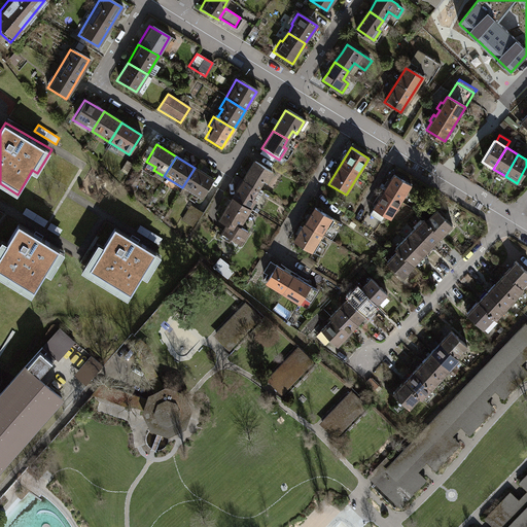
[(245,179),(258,188),(265,179),(267,181),(273,172),(256,161),(245,179)]
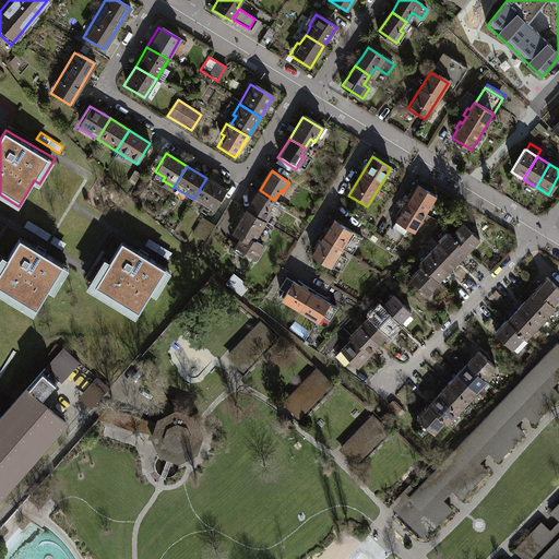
[(206,178),(193,199),(213,211),(226,190),(206,178)]
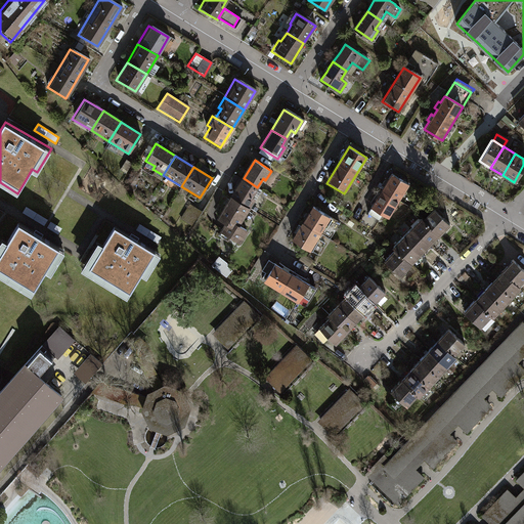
[(390,173),(380,190),(398,202),(408,184),(390,173)]
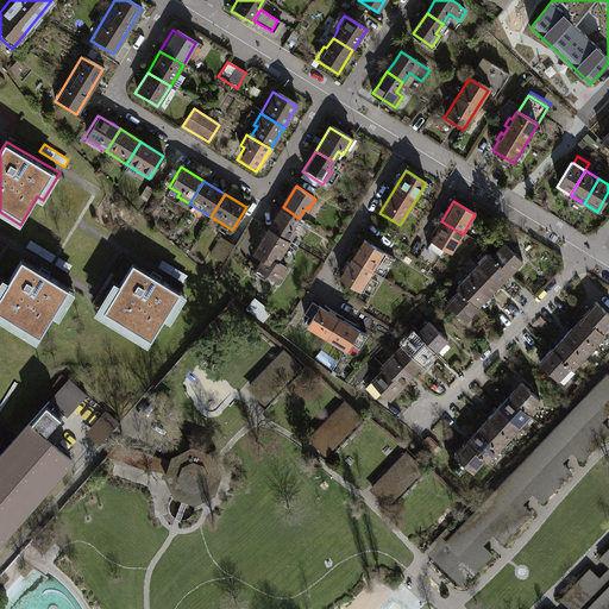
[(293,228),(299,218),(283,207),(270,227),(290,240),(296,230),(293,228)]
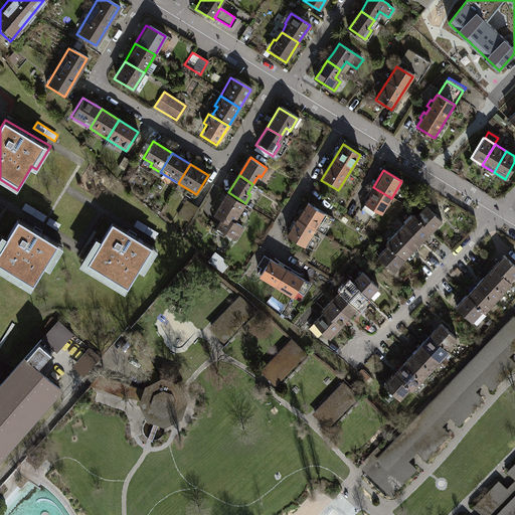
[(381,214),(391,198),(373,187),(363,204),(381,214)]
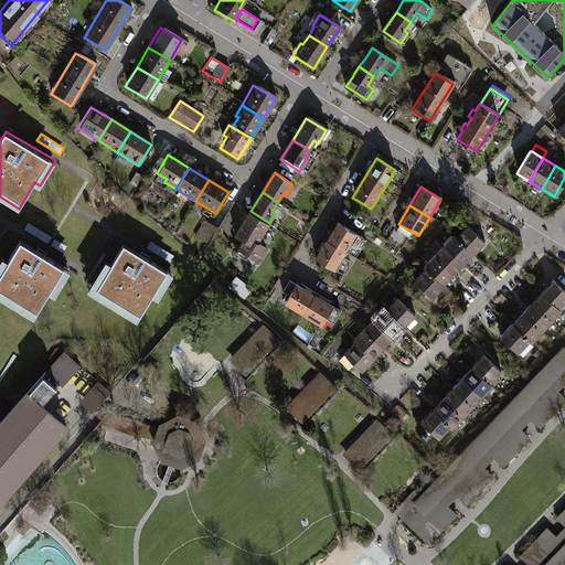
[(269,223),(251,211),(236,234),(245,241),(240,249),(258,260),(266,247),(257,242),(269,223)]
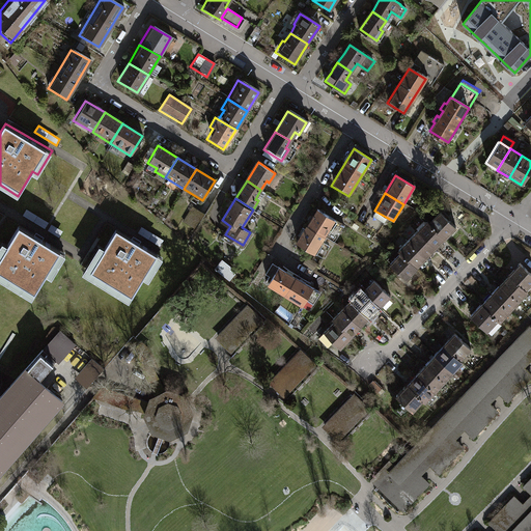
[(204,214),(191,206),(184,221),(196,228),(204,214)]
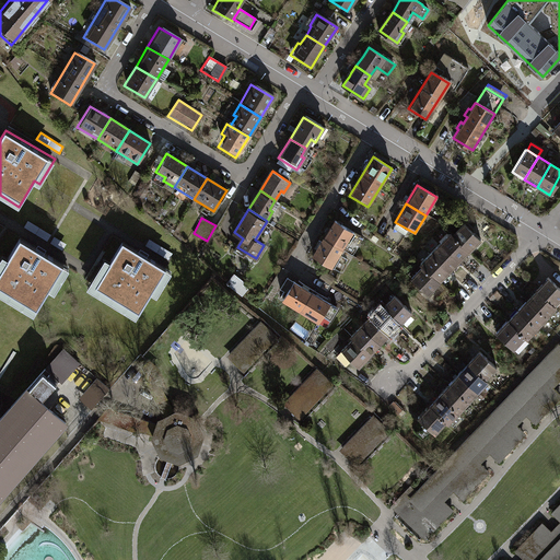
[(51,233),(28,219),(24,225),(47,241),(51,233)]
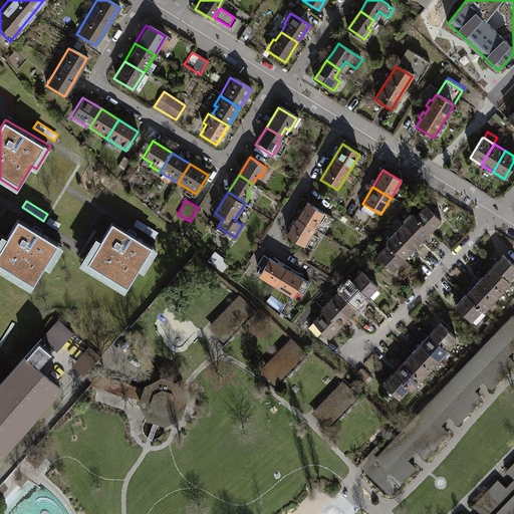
[(304,204),(295,220),(313,230),(317,224),(319,225),(324,216),(304,204)]
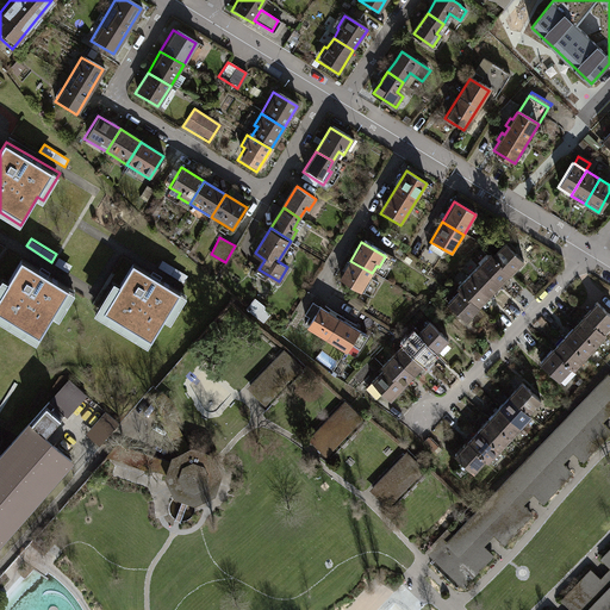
[(449,303),(468,321),(527,260),(508,242),(495,254),(492,253),(460,286),(462,288),(449,303)]
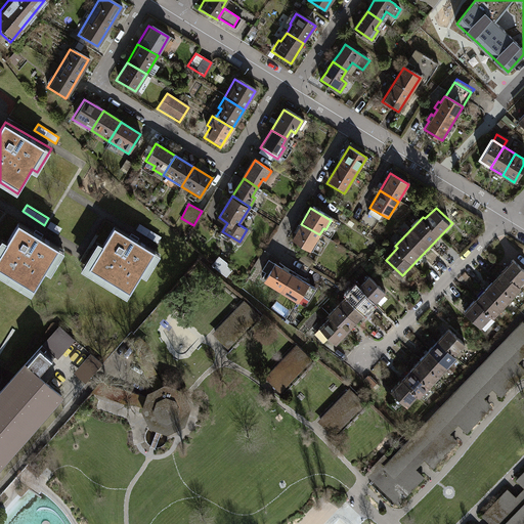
[(61,227),(51,221),(47,227),(58,233),(61,227)]
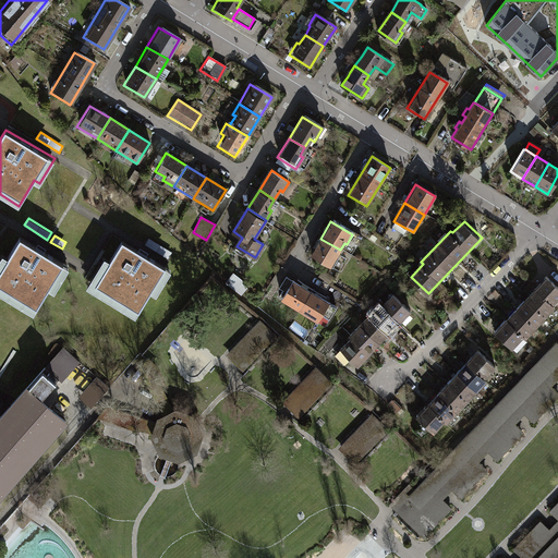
[(71,267),(22,237),(10,257),(3,253),(0,258),(0,290),(35,312),(50,287),(56,290),(71,267)]
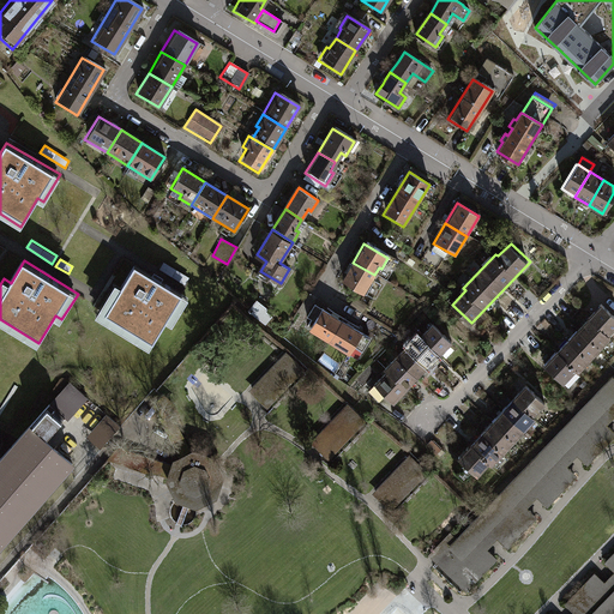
[(188,278),(162,262),(157,269),(184,286),(188,278)]
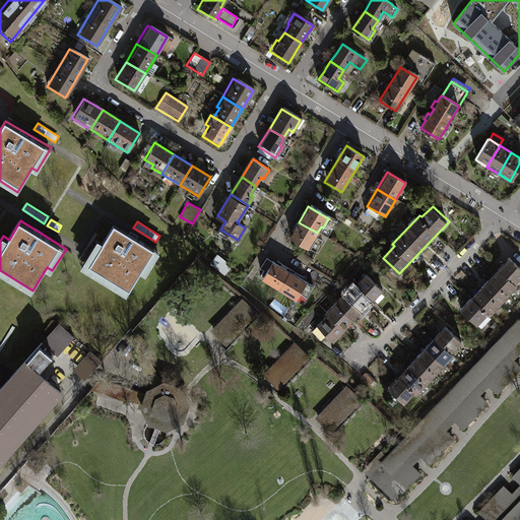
[(317,233),(299,222),(289,239),(309,251),(315,240),(313,239),(317,233)]
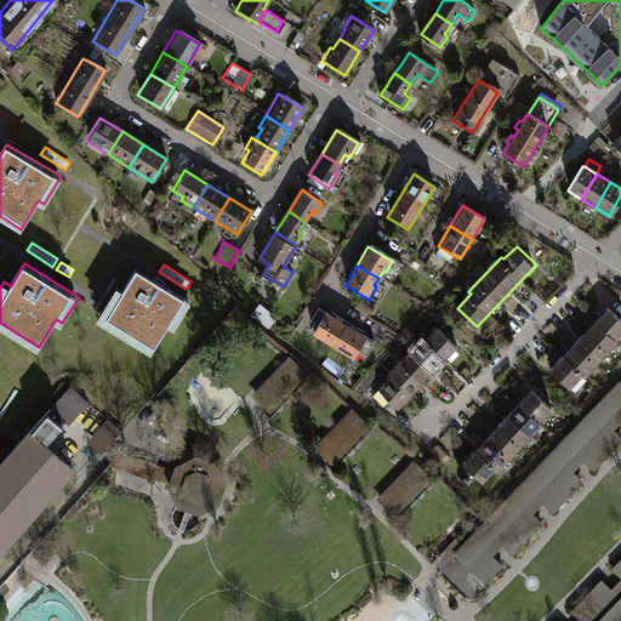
[(188,302),(132,269),(119,292),(112,289),(93,320),(148,353),(165,324),(172,329),(188,302)]
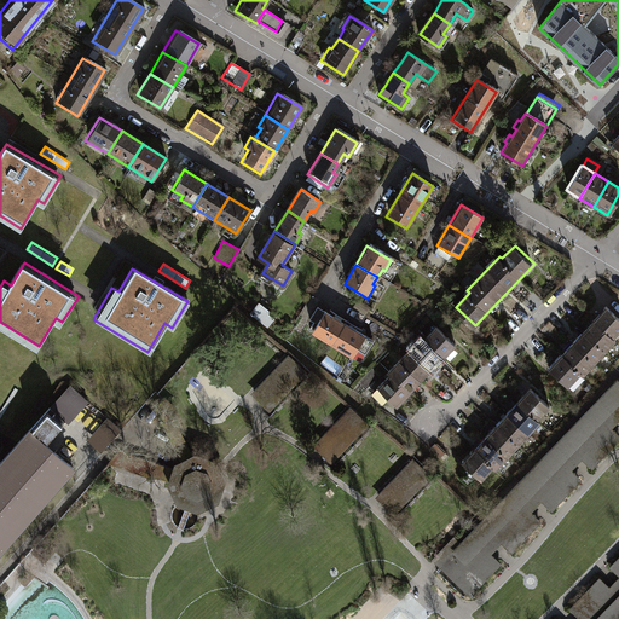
[(273,318),(256,305),(252,312),(267,325),(273,318)]
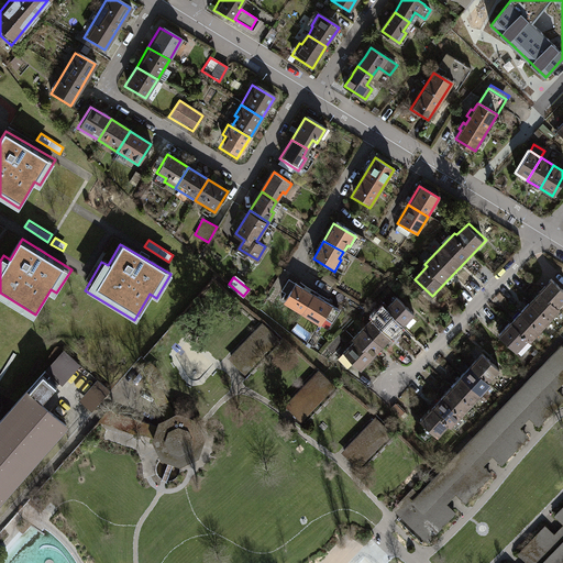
[(541,291),(542,291),(551,300),(552,299),(561,308),(562,305),(562,287),(553,278),(541,291)]
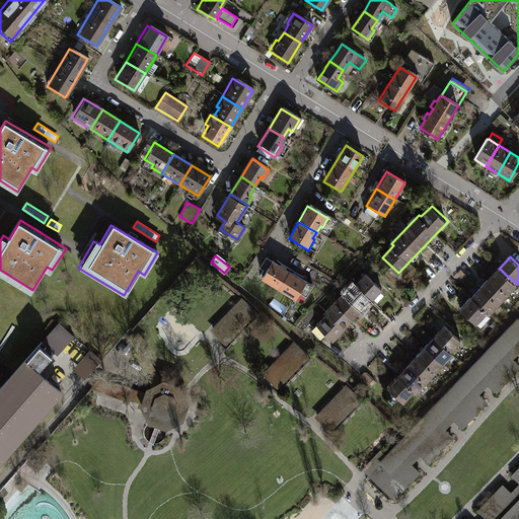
[(260,281),(276,290),(288,272),(272,262),(260,281)]
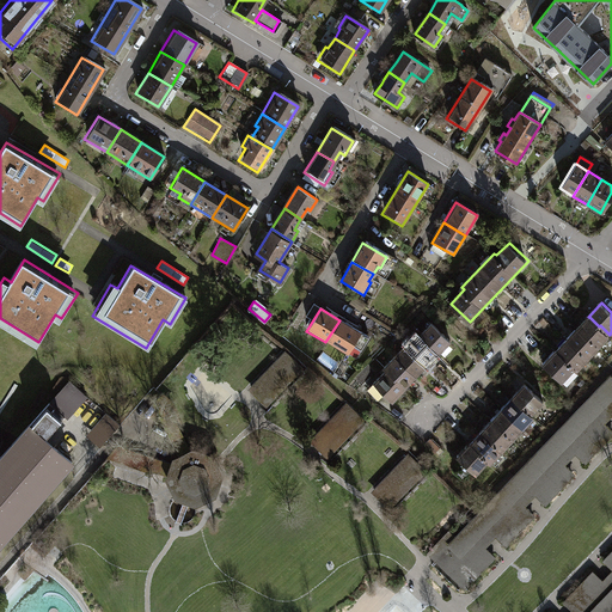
[(611,336),(610,335),(600,325),(599,326),(589,317),(579,329),(600,349),(611,336)]
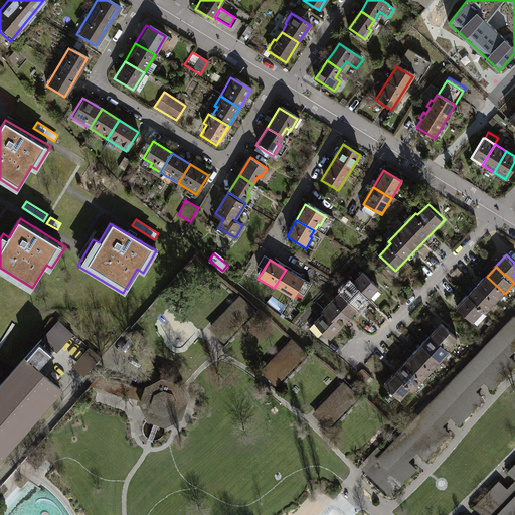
[(286,270),(274,288),(292,299),(303,280),(286,270)]
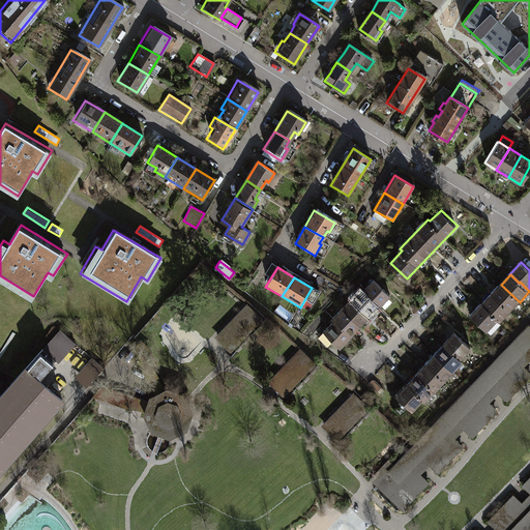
[(320,336),(339,351),(350,337),(349,337),(388,297),(371,280),(361,292),(359,290),(330,321),(331,322),(320,336)]
